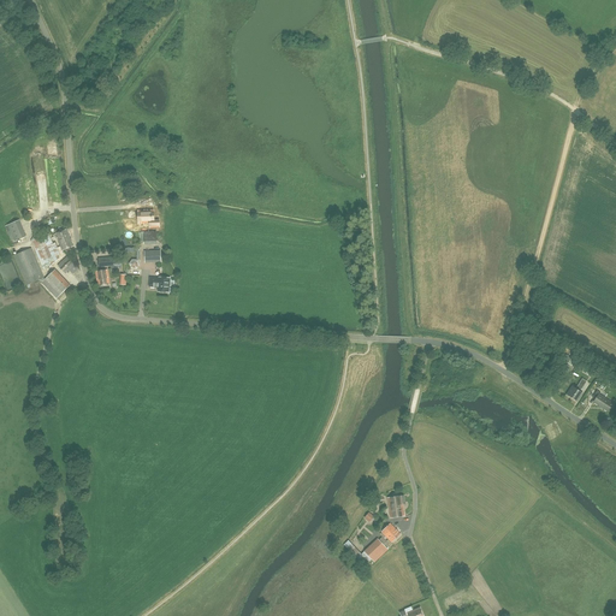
[(153,211),(140,211),(140,221),(153,221),(153,211)]
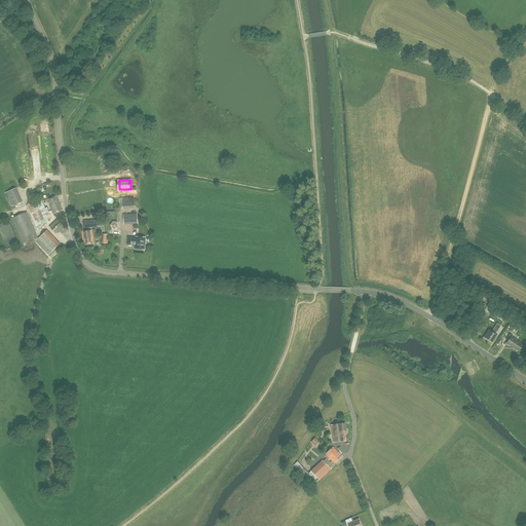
[(7,191),(12,207),(25,202),(20,187),(7,191)]
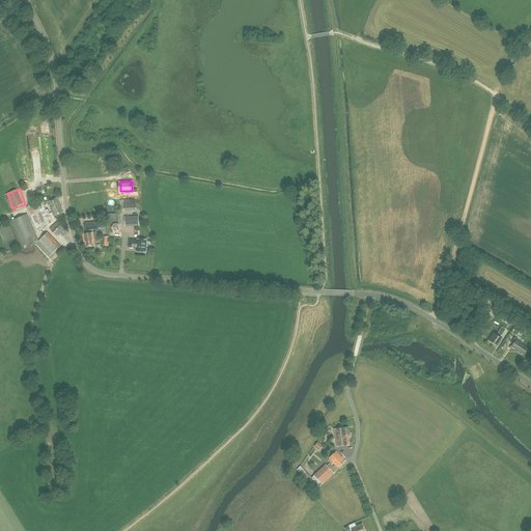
[(51,210),(60,205),(57,197),(47,201),(49,205),(51,210)]
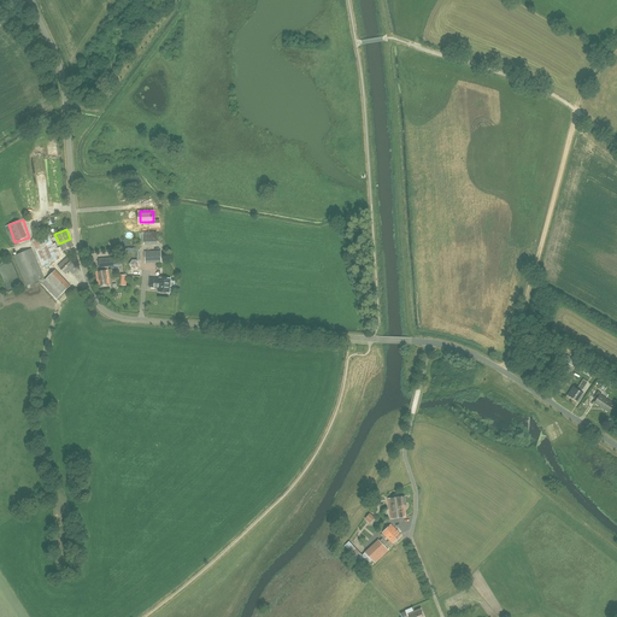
[(53,245),(48,235),(31,241),(43,270),(51,268),(60,259),(59,257),(60,256),(56,244),(53,245)]
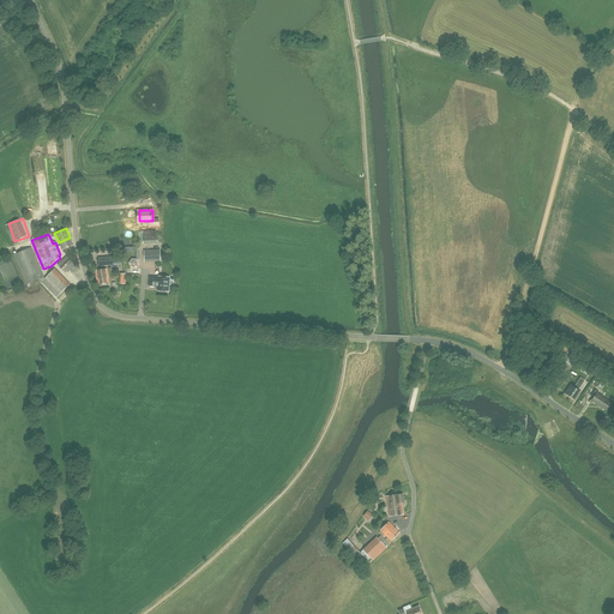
[(62,250),(73,246),(70,238),(59,242),(62,250)]
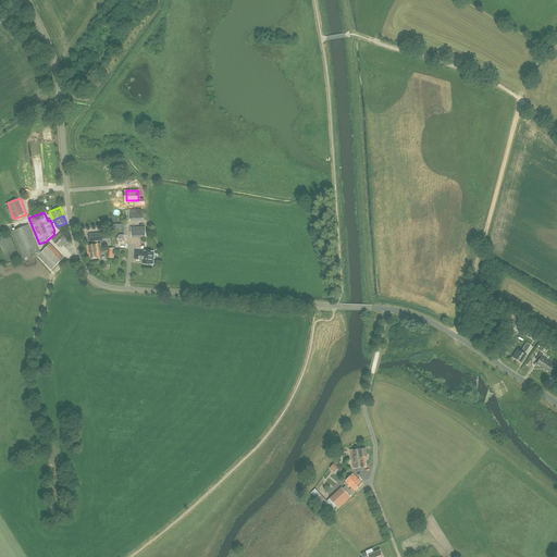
[(40,252),(39,251),(28,224),(13,231),(24,258),(36,254),(38,256),(51,270),(63,258),(50,244),(40,252)]
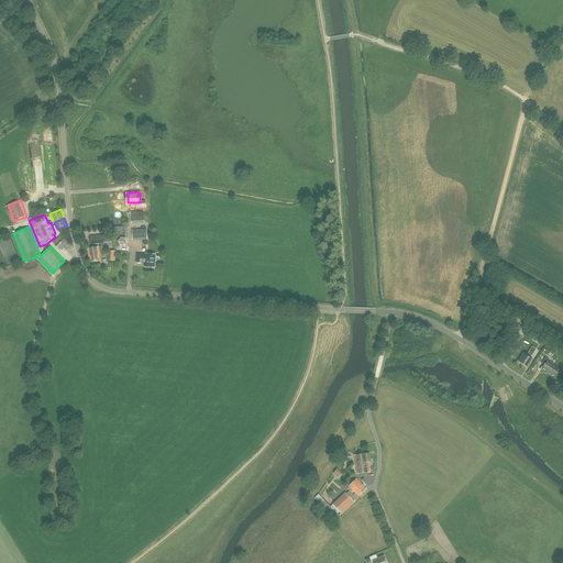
[(133,240),(147,239),(146,230),(132,230),(133,240)]
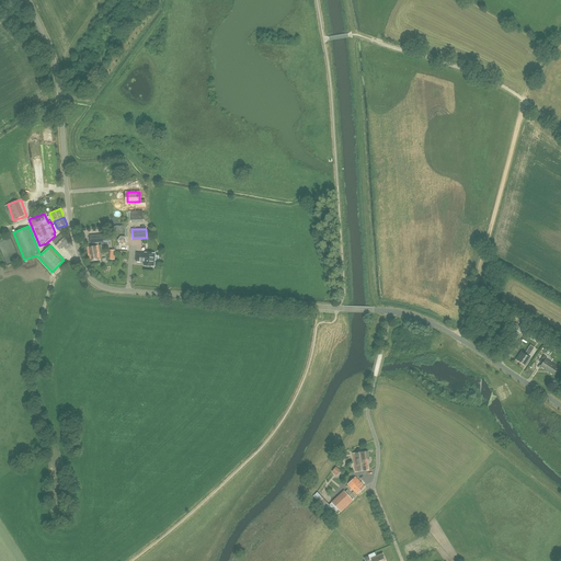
[(67,250),(72,244),(68,241),(69,241),(61,233),(53,242),(59,250),(63,247),(67,250)]
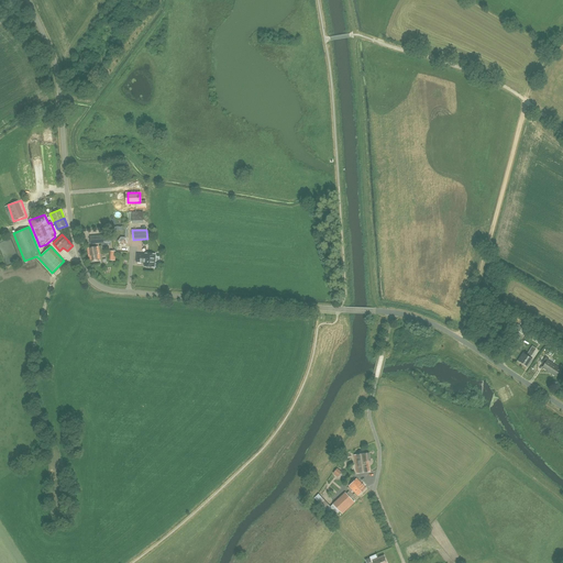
[(120,236),(123,247),(130,245),(127,234),(120,236)]
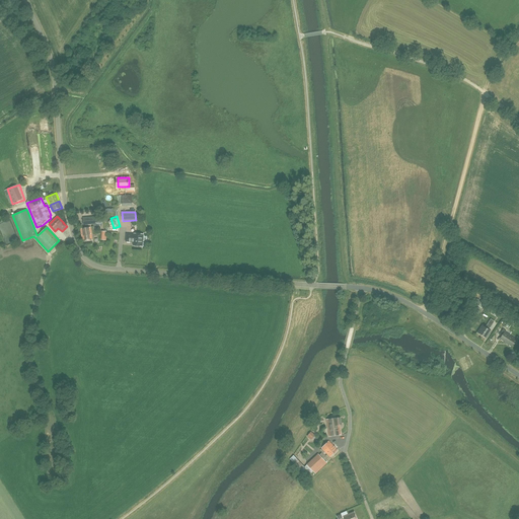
[(83,225),(93,224),(93,227),(102,226),(102,223),(101,217),(83,218),(83,225)]
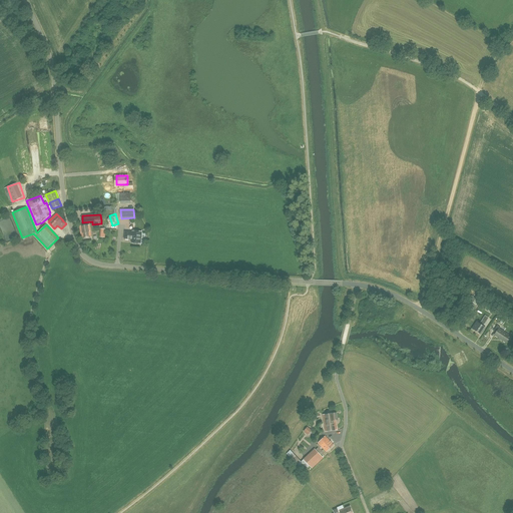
[(82,238),(92,237),(89,224),(80,226),(82,238)]
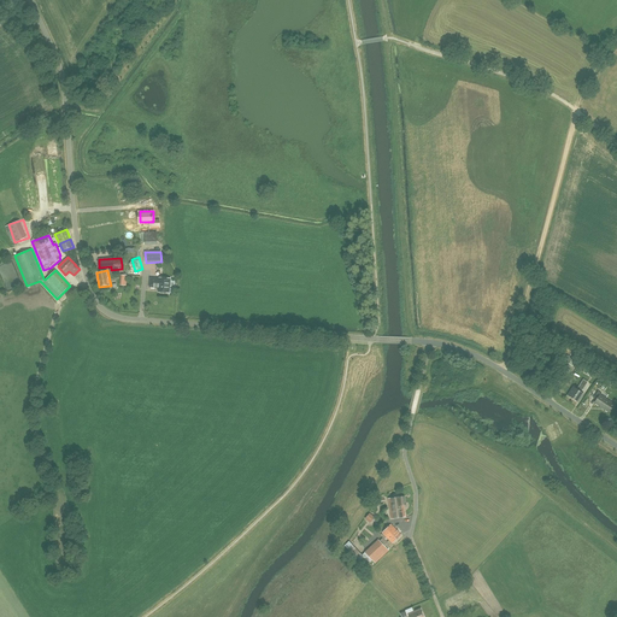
[(170,283),(170,278),(159,277),(159,278),(151,278),(150,287),(159,288),(158,292),(159,292),(160,293),(163,293),(163,292),(169,293),(169,283),(170,283)]
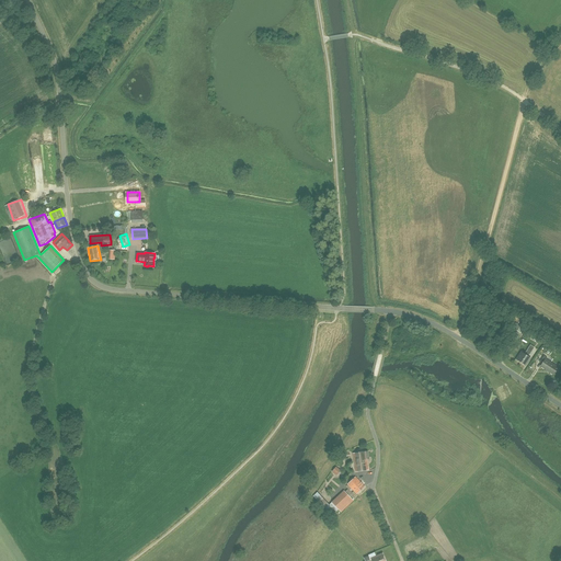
[(535,330),(519,321),(515,329),(517,331),(521,324),(524,327),(521,332),(530,338),(531,334),(535,330)]
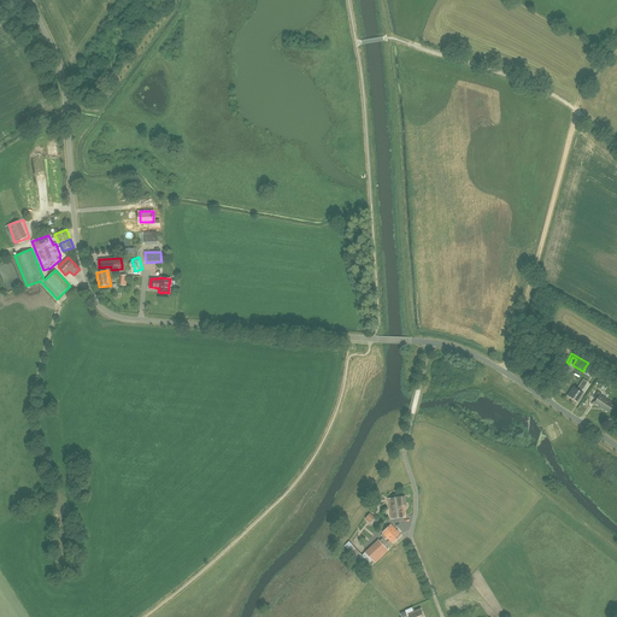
[(581,392),(587,382),(583,380),(577,389),(574,387),(568,395),(579,401),(583,393),(581,392)]
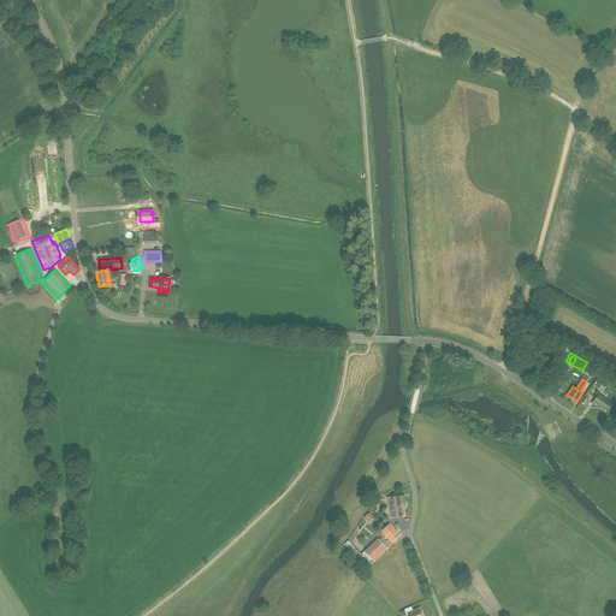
[(608,412),(612,403),(599,394),(600,392),(597,390),(592,397),(596,400),(593,402),(608,412)]
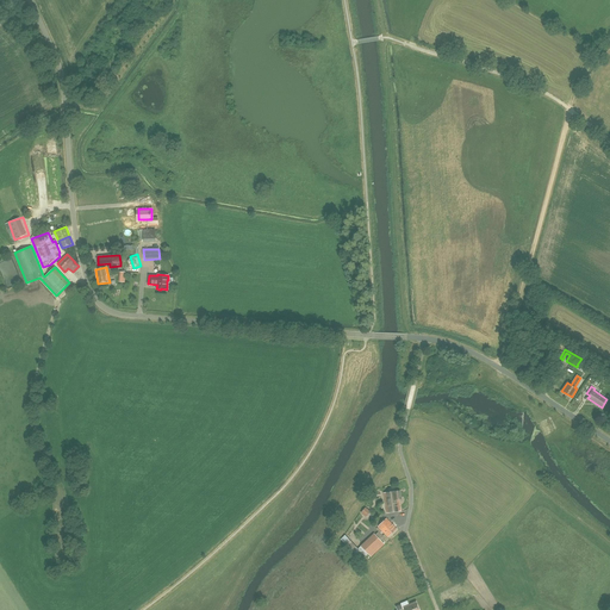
[(386,512),(400,511),(399,499),(400,499),(399,491),(384,493),(386,512)]
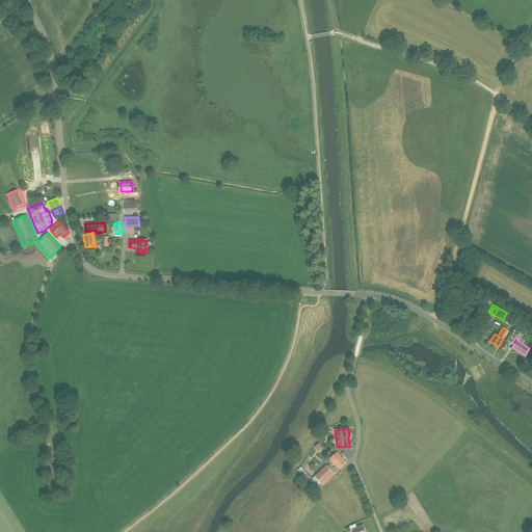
[(339,469),(346,461),(337,452),(329,459),(339,469)]
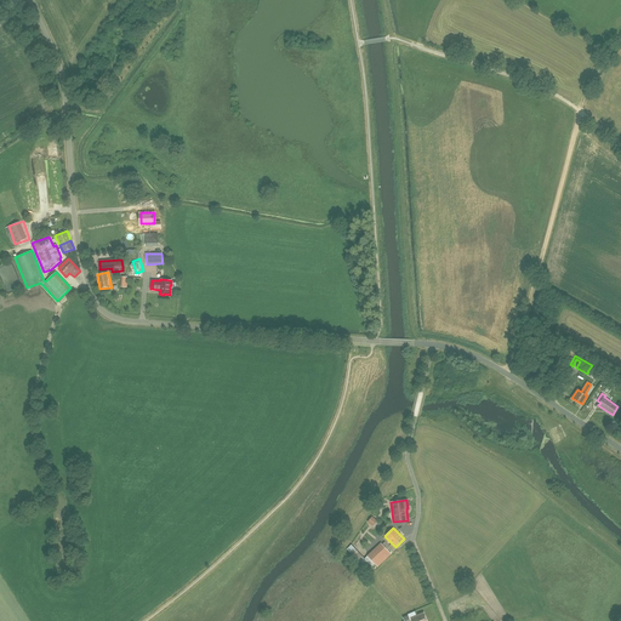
[(366,558),(354,545),(349,548),(370,571),(377,564),(381,568),(394,554),(383,542),(366,558)]
